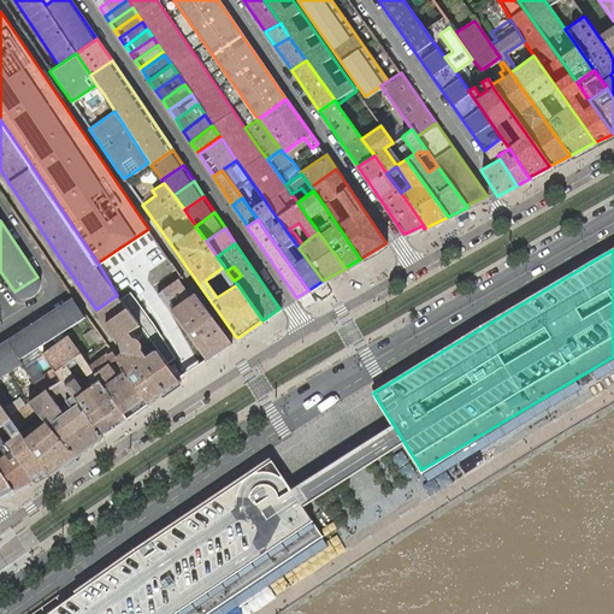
[(208,358),(235,341),(196,290),(190,294),(179,276),(158,291),(171,310),(208,358)]
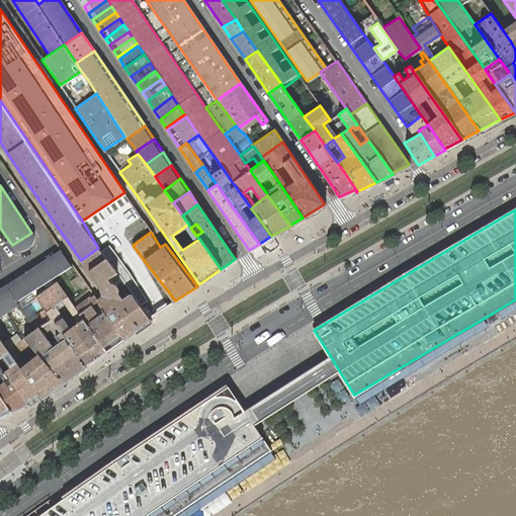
[(31,233),(12,245),(13,248),(16,250),(20,251),(23,250),(26,249),(28,247),(31,245),(32,243),(33,240),(33,238),(32,235),(31,233)]
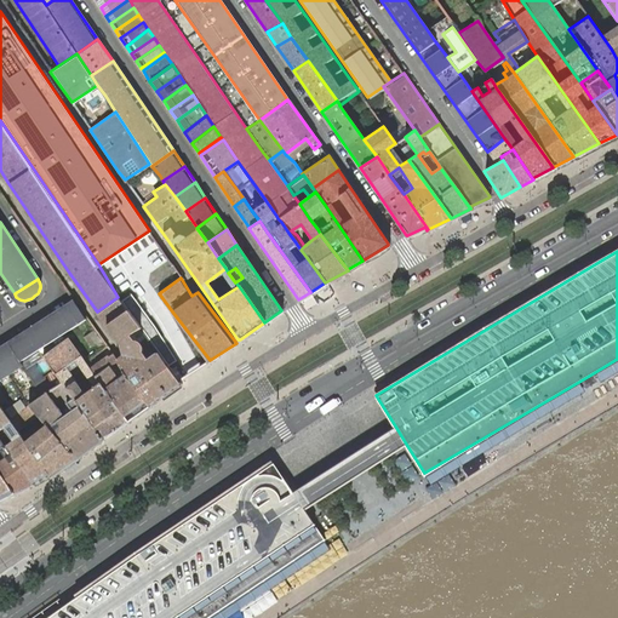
[(118,297),(97,312),(106,324),(119,343),(121,341),(160,396),(181,379),(159,350),(150,339),(141,325),(126,309),(118,297)]
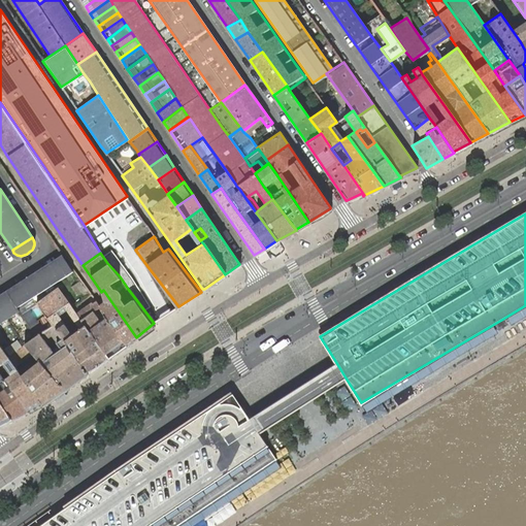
[(0,323),(19,310),(15,306),(71,271),(61,255),(0,293),(0,323)]
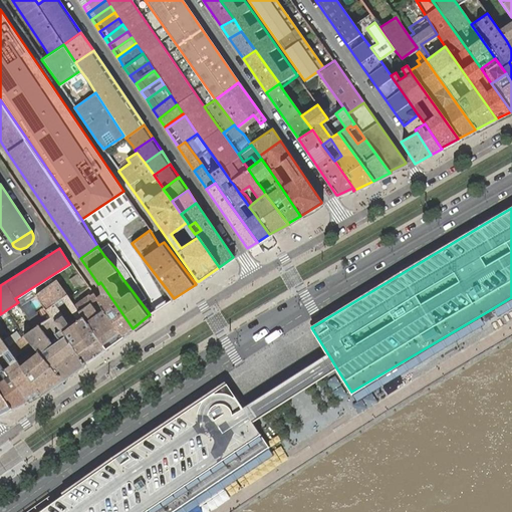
[(50,315),(84,363),(105,348),(85,320),(81,315),(73,303),(55,278),(34,294),(50,315)]
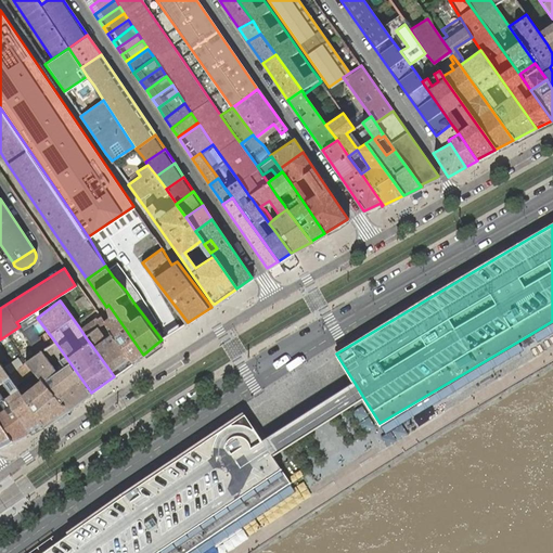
[(108,305),(106,307),(108,317),(104,320),(103,321),(104,321),(112,333),(133,362),(143,355),(108,305)]
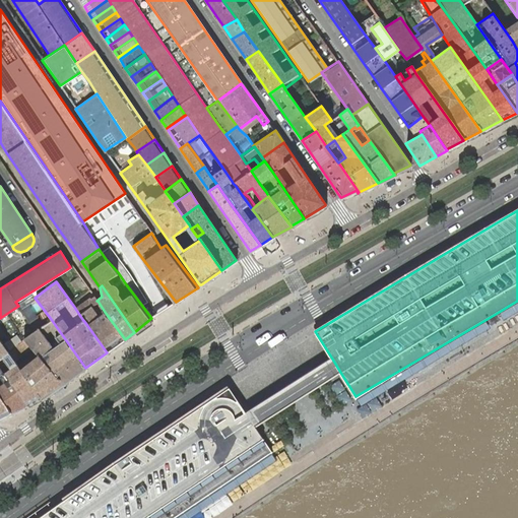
[(96,301),(98,300),(93,295),(89,298),(88,297),(74,307),(82,319),(86,324),(107,352),(125,339),(105,312),(98,301),(96,301)]
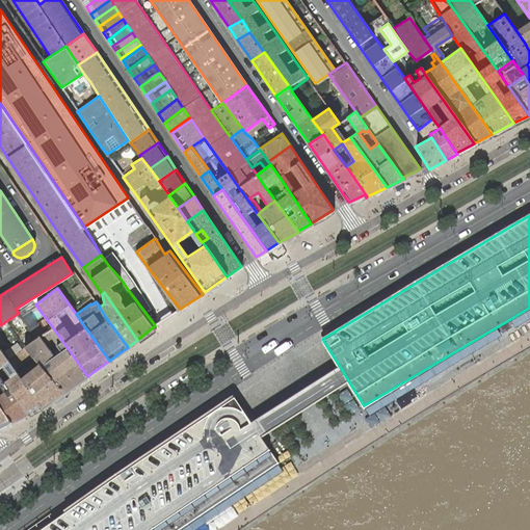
[(87,376),(52,326),(23,346),(29,353),(35,360),(40,365),(64,393),(87,376)]
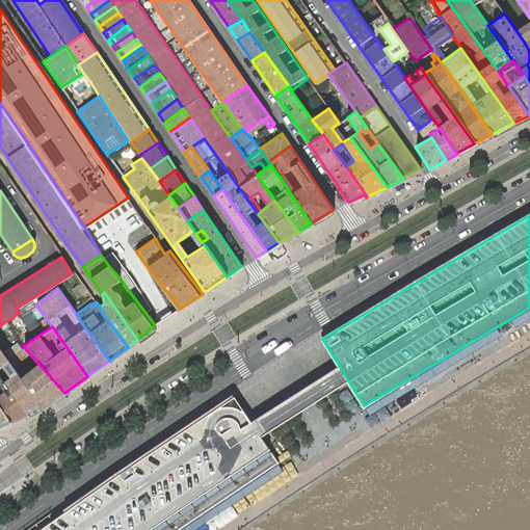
[(24,334),(18,337),(22,345),(28,341),(24,334)]
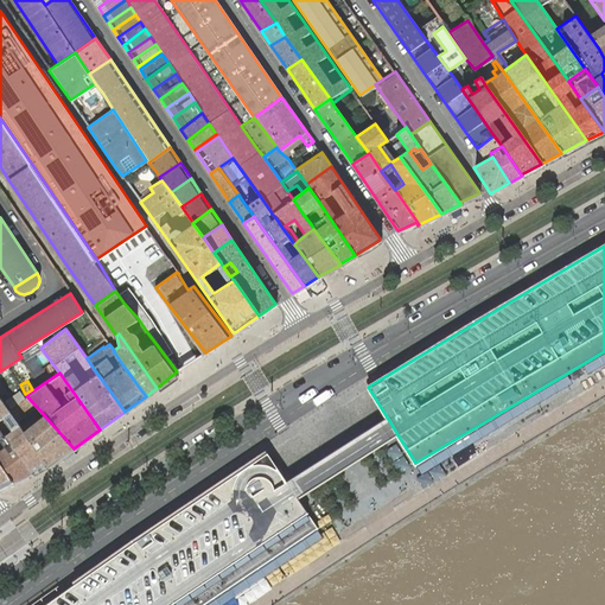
[(33,403),(26,395),(7,408),(24,433),(32,426),(21,413),(33,403)]
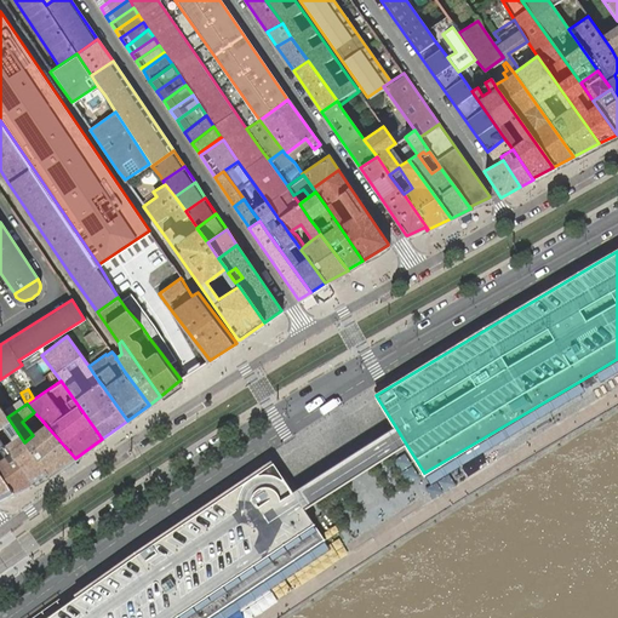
[(24,442),(7,417),(0,407),(0,439),(32,482),(47,475),(49,476),(50,476),(24,442)]
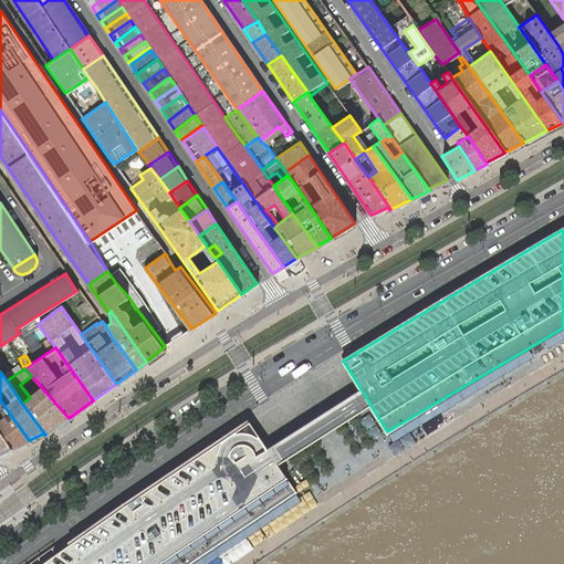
[(38,383),(31,376),(20,385),(30,397),(22,404),(45,435),(55,428),(69,418),(42,388),(35,394),(31,388),(38,383)]
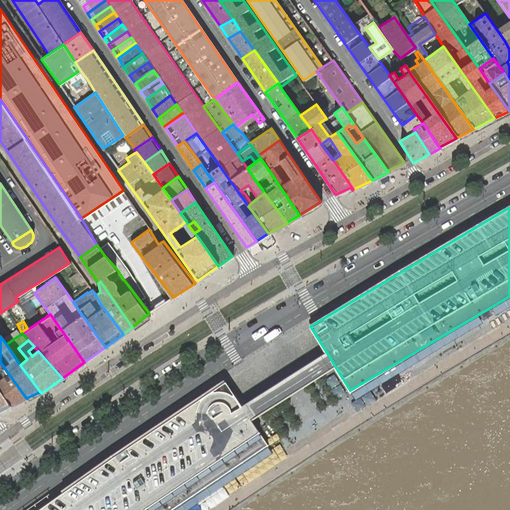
[(327,353),(242,408),(246,413),(249,418),(333,363),(330,358),(327,353)]
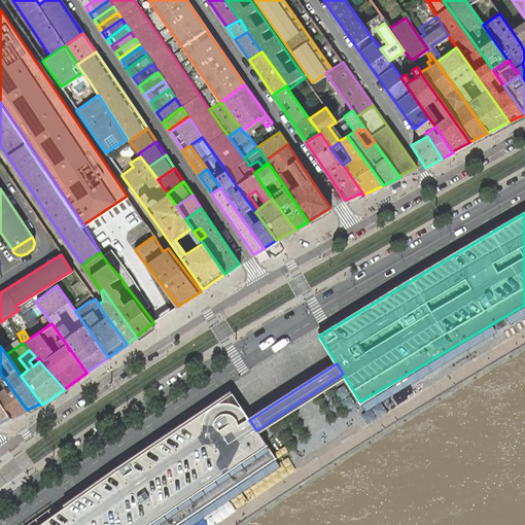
[(27,410),(0,373),(0,404),(10,419),(27,410)]
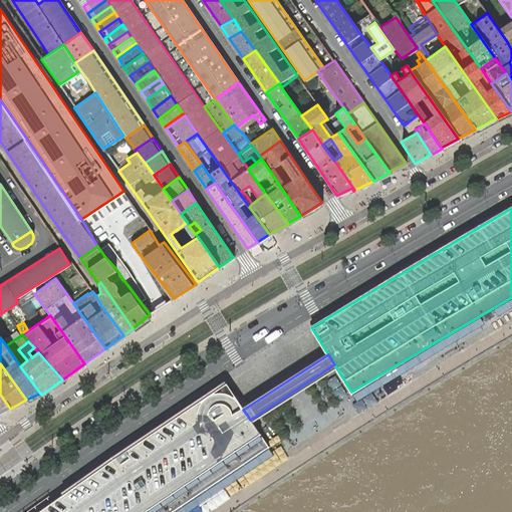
[(170,511),(268,447),(250,420),(247,415),(243,410),(226,384),(111,460),(37,511),(170,511)]
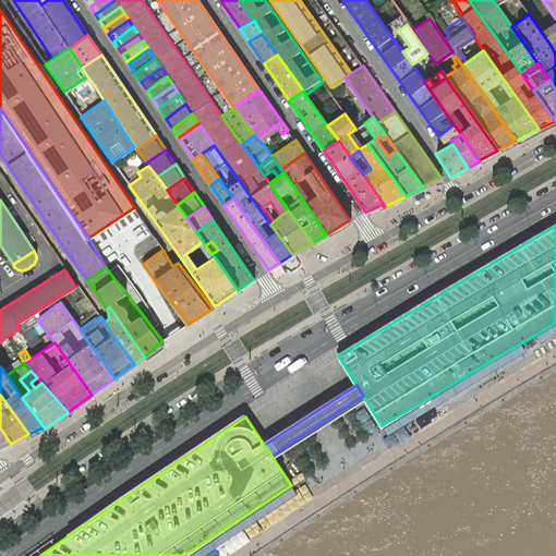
[(0,449),(11,444),(0,427),(0,449)]
